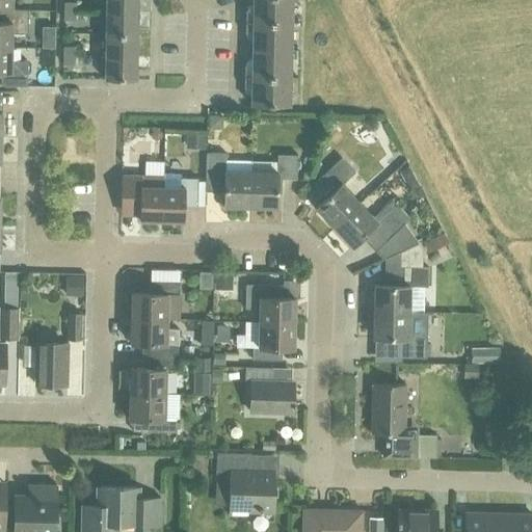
[(0,0),(0,8),(2,9),(12,9),(12,0),(0,0)]
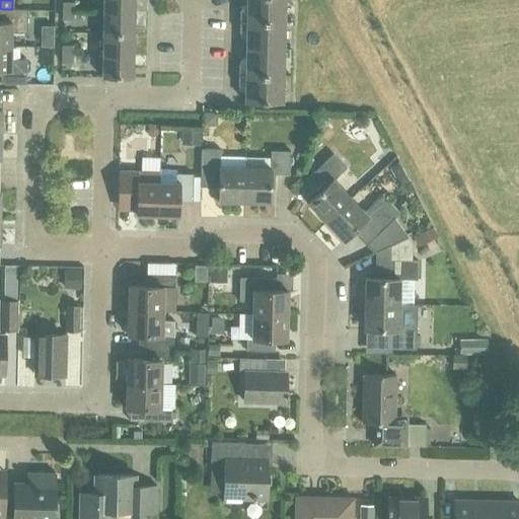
[(103,0),(103,11),(135,12),(135,0),(103,0)]
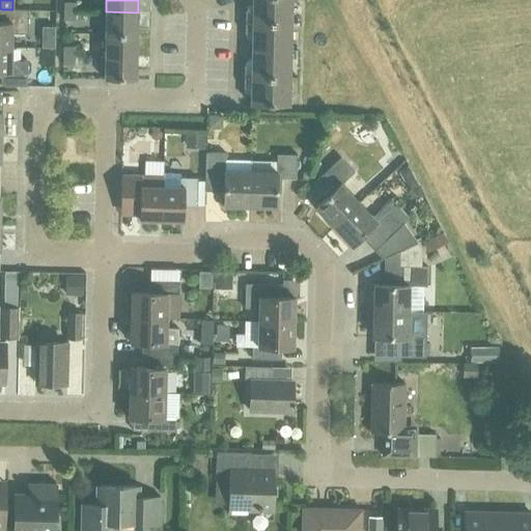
[(246,9),(246,22),(291,23),(291,0),(253,0),(253,9),(246,9)]
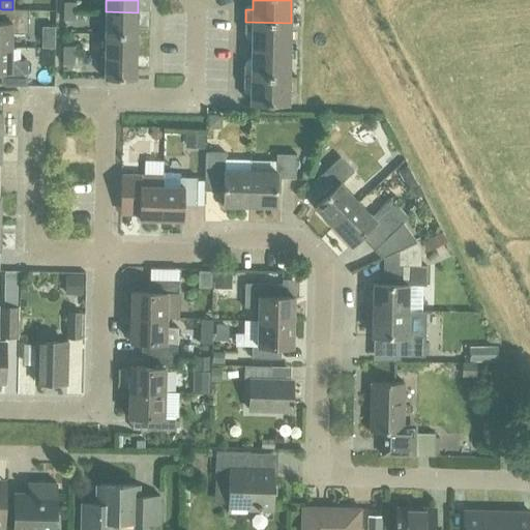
[(64,2),(64,11),(76,11),(76,2),(64,2)]
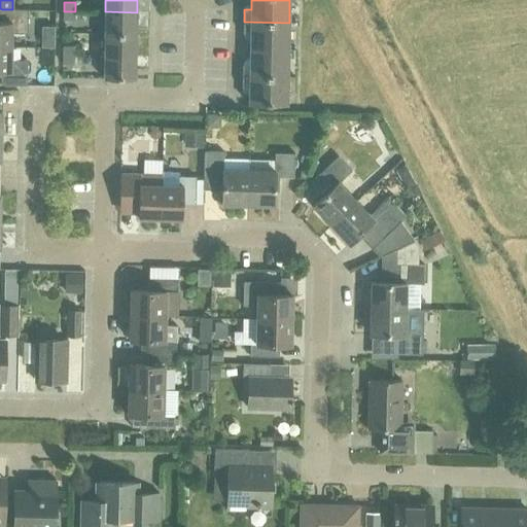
[(0,21),(0,46),(11,47),(11,34),(28,34),(29,9),(12,9),(2,9),(2,22),(0,21)]
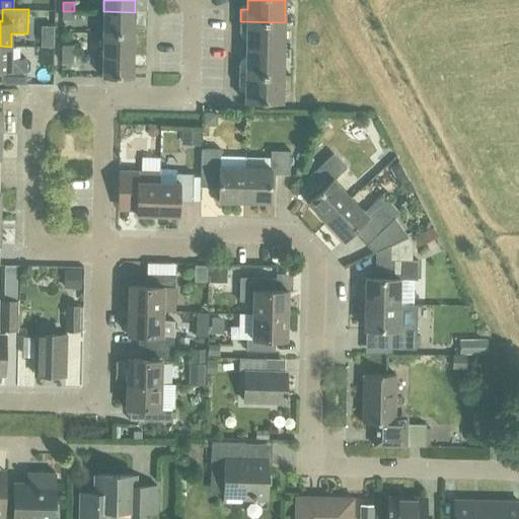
[(74,11),(63,11),(63,19),(74,19),(74,11)]
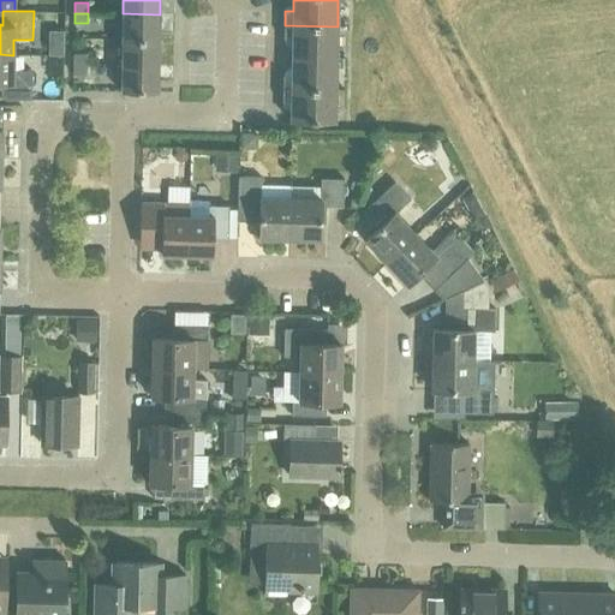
[(160,15),(123,13),(123,40),(160,40),(160,15)]
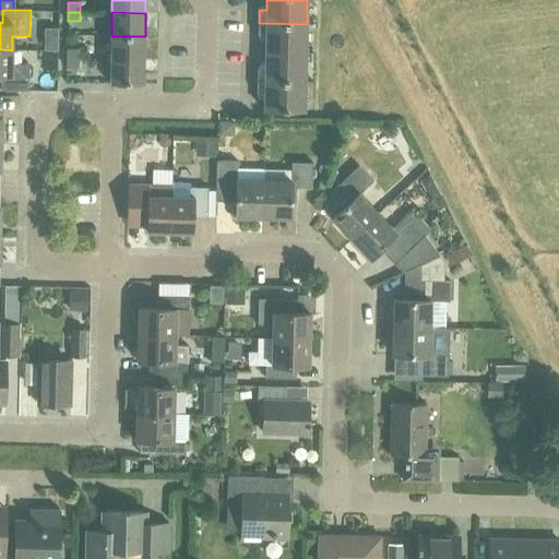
[(307,24),(259,23),(258,35),(266,35),(265,51),(306,52),(307,24)]
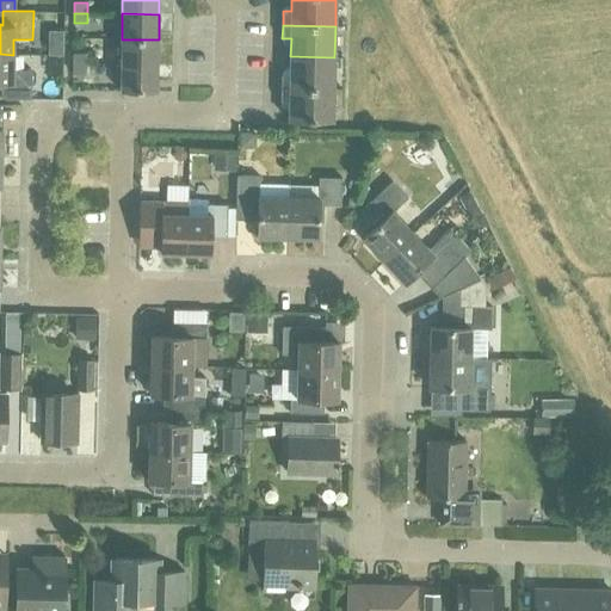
[(53,26),(53,49),(68,49),(68,26),(53,26)]
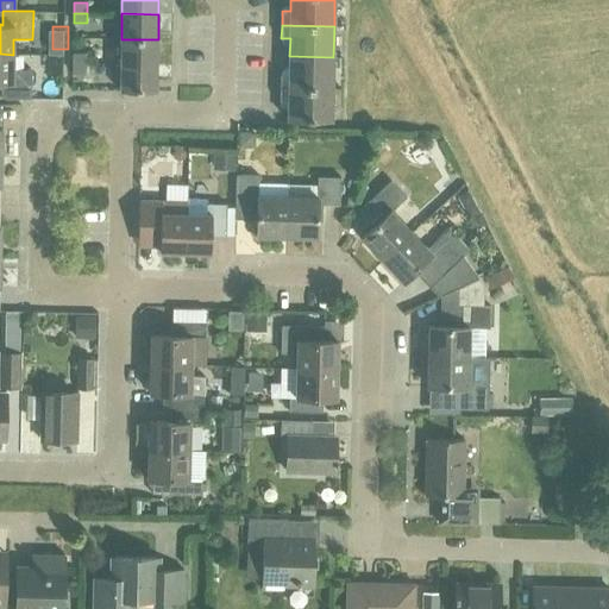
[(158,39),(121,39),(120,64),(157,64),(158,39)]
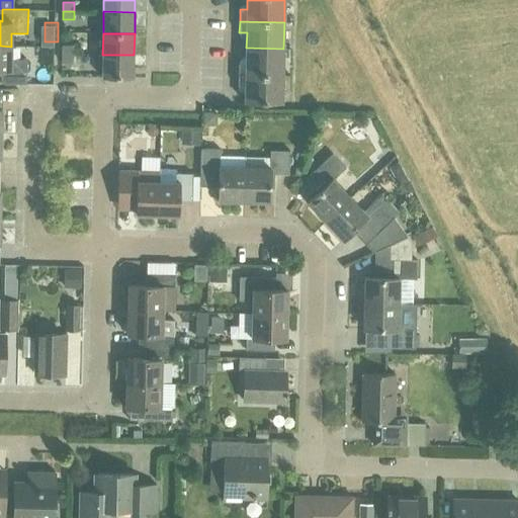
[(11,47),(0,46),(0,71),(1,71),(1,84),(26,84),(27,60),(11,60),(11,47)]
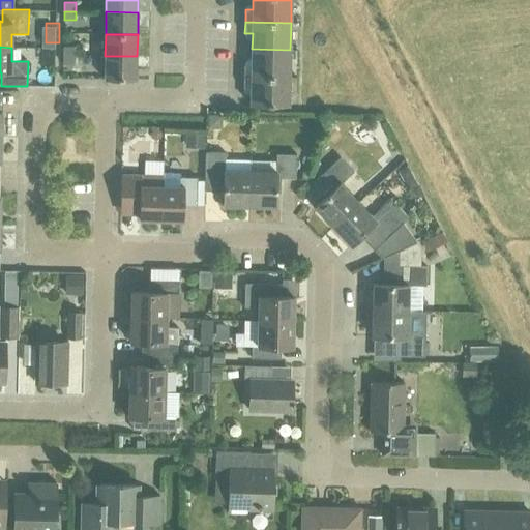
[(63,55),(75,56),(75,47),(64,47),(63,55)]
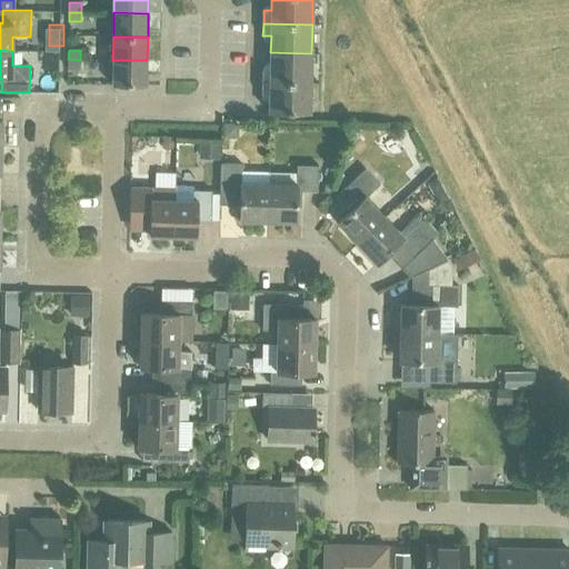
[(262,69),(261,81),(311,83),(311,53),(270,52),(270,69),(262,69)]
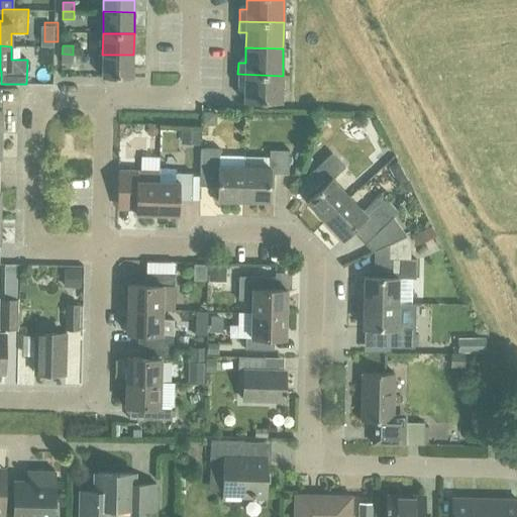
[(73,55),(62,54),(62,63),(73,63),(73,55)]
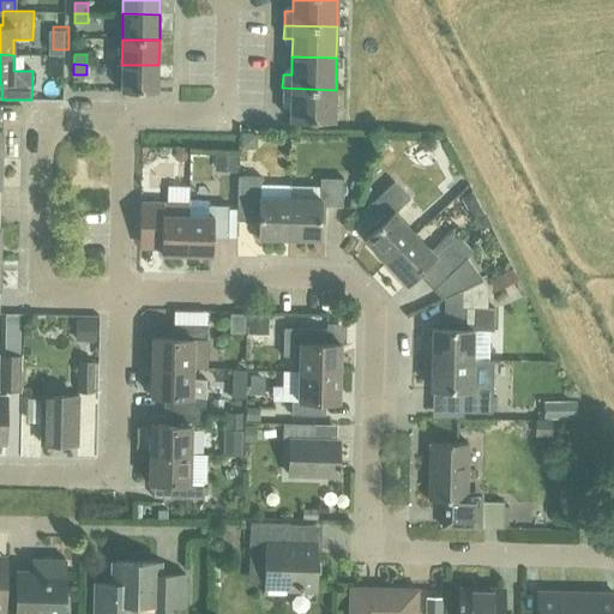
[(158,65),(121,65),(121,92),(158,92),(158,65)]
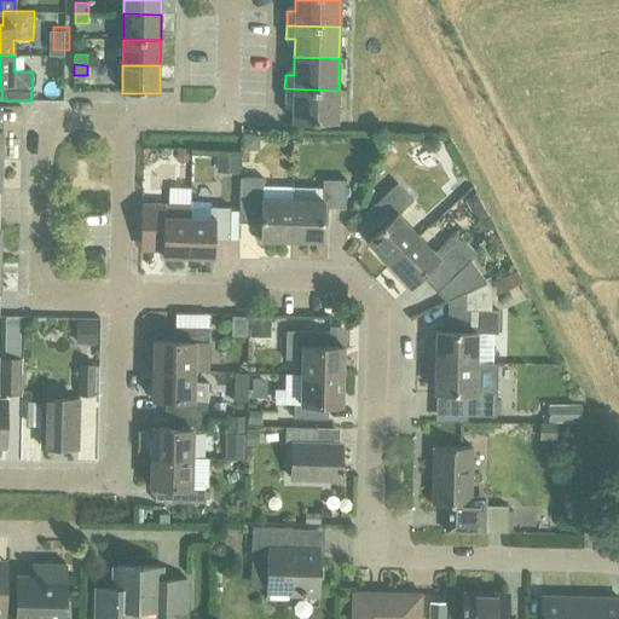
[(339,91),(284,88),(284,103),(293,103),(293,121),(337,122),(339,91)]
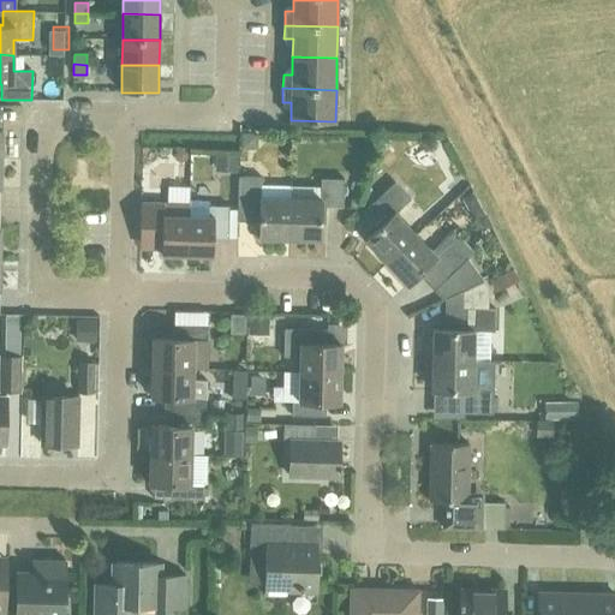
[(242,132),(240,149),(256,149),(257,132),(242,132)]
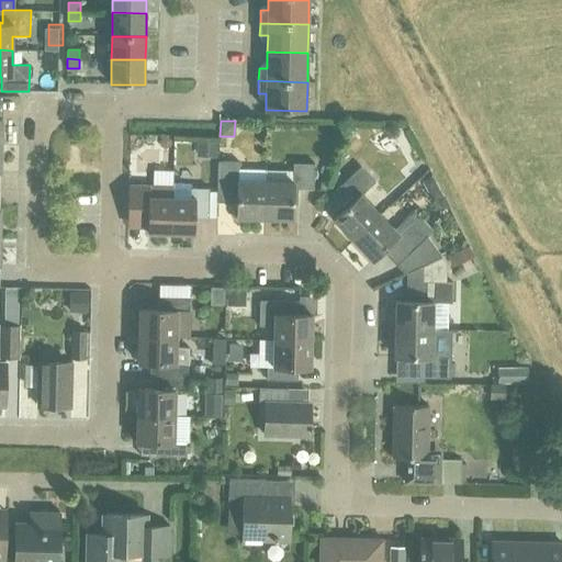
[(216,156),(216,142),(198,142),(198,156),(216,156)]
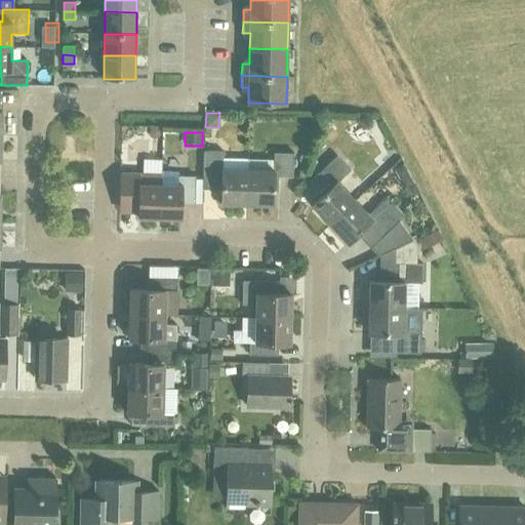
[(205,150),(204,174),(225,175),(224,190),(224,203),(249,204),(249,168),(249,159),(226,158),(226,151),(205,150)]
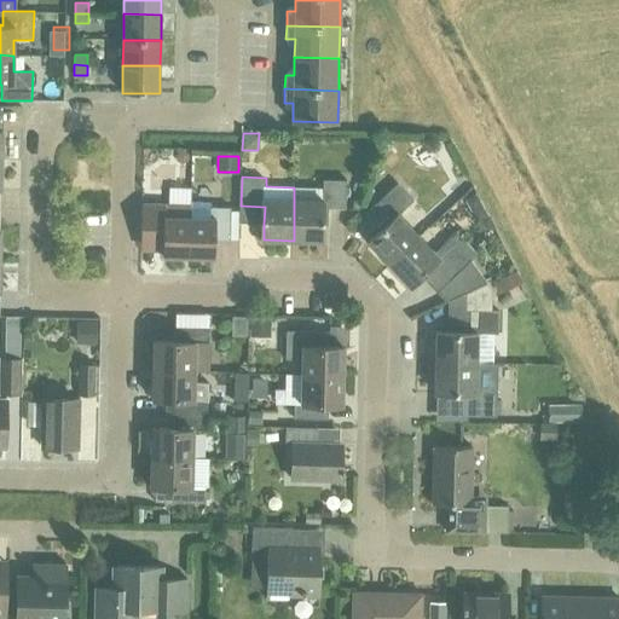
[(473,185),(467,177),(458,183),(463,191),(473,185)]
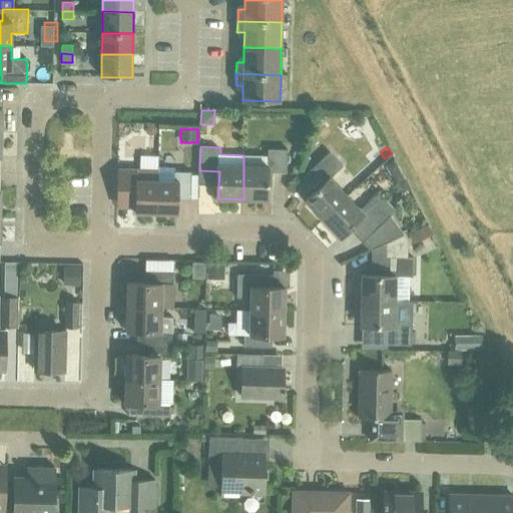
[(243,164),(243,199),(269,199),(269,186),(274,186),(274,171),(289,172),(290,149),(270,148),(270,165),(243,164)]
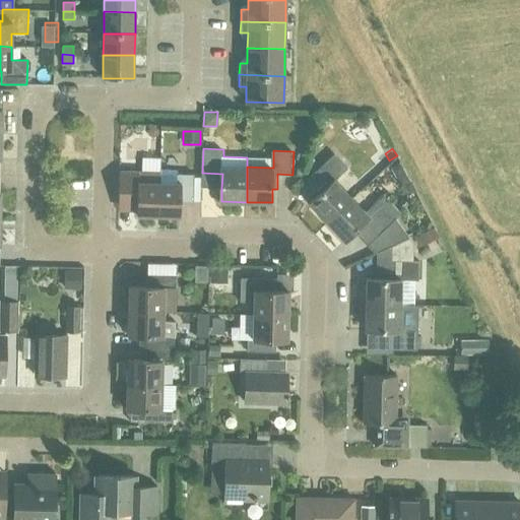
[(330,220),(354,197),(337,180),(350,168),(336,153),(320,169),(330,179),(320,189),(323,192),(312,202),(330,220)]
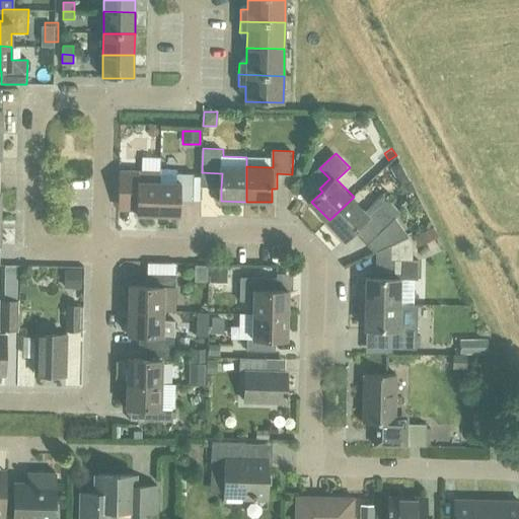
[(400,162),(390,168),(395,176),(405,171),(400,162)]
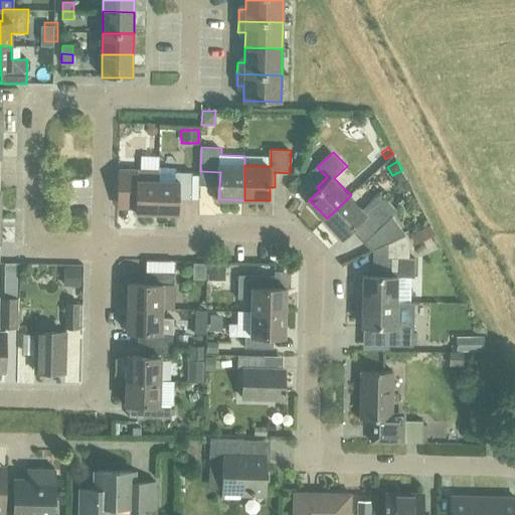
[(158,181),(157,214),(179,214),(179,200),(191,201),(192,173),(179,172),(174,172),(174,170),(158,170),(158,172),(158,181)]
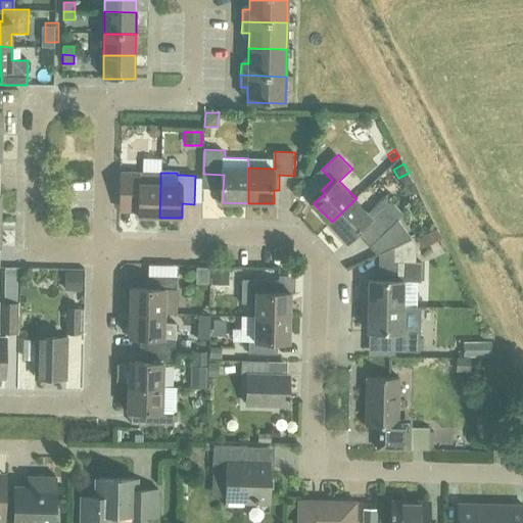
[(159,218),(160,175),(121,174),(120,201),(138,202),(137,217),(159,218)]
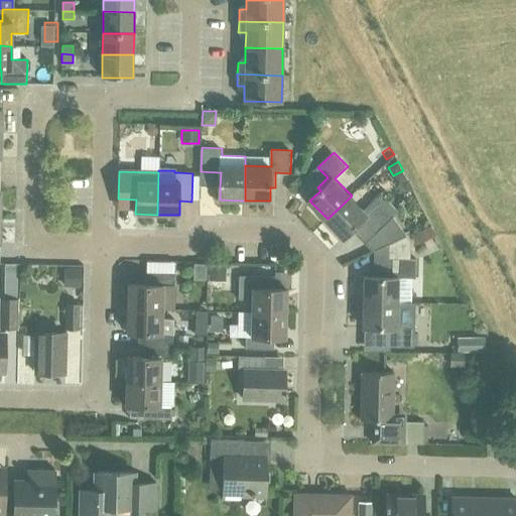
[(352,196),(328,219),(346,238),(356,228),(364,221),(375,232),(367,239),(375,247),(405,233),(394,216),(392,214),(397,210),(381,190),(369,201),(375,208),(369,214),(352,196)]
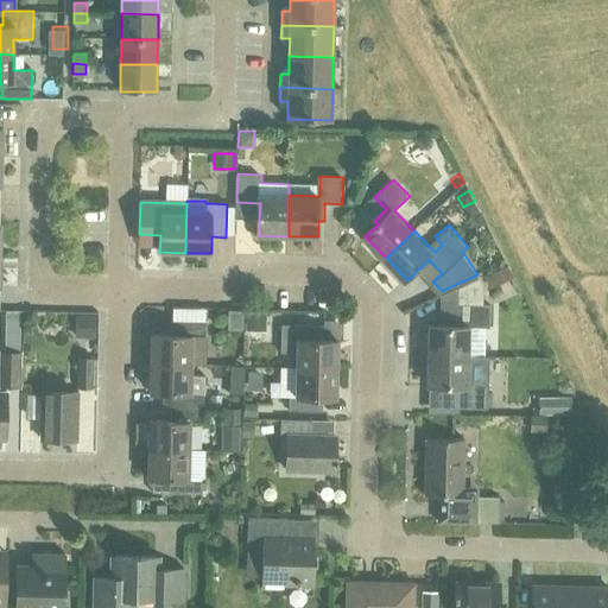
[(508,267),(493,274),(498,285),(513,277),(508,267)]
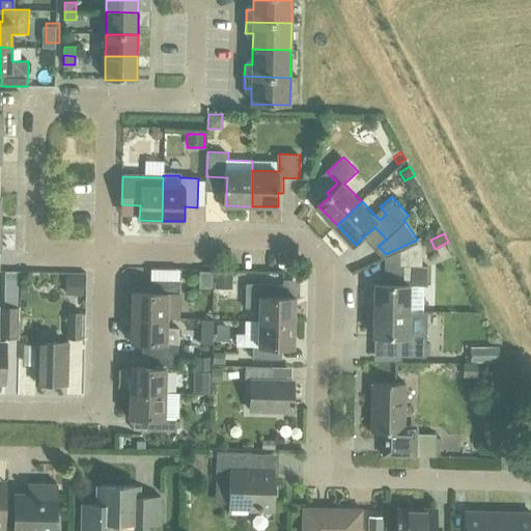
[(375,283),(375,309),(410,310),(411,284),(428,284),(429,266),(423,266),(423,251),(420,243),(404,249),(394,253),(394,280),(384,279),(384,283),(375,283)]
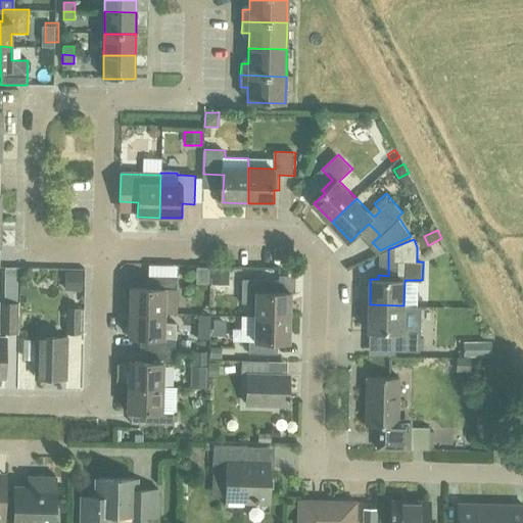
[(152,273),(180,275),(180,264),(152,262),(152,273)]
